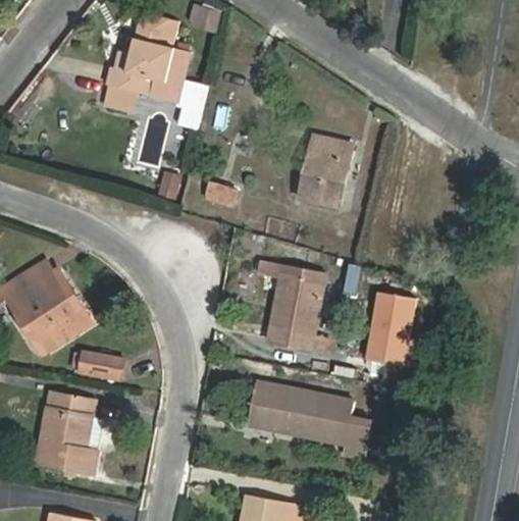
[(215,30),(218,6),(192,4),(190,27),(215,30)]
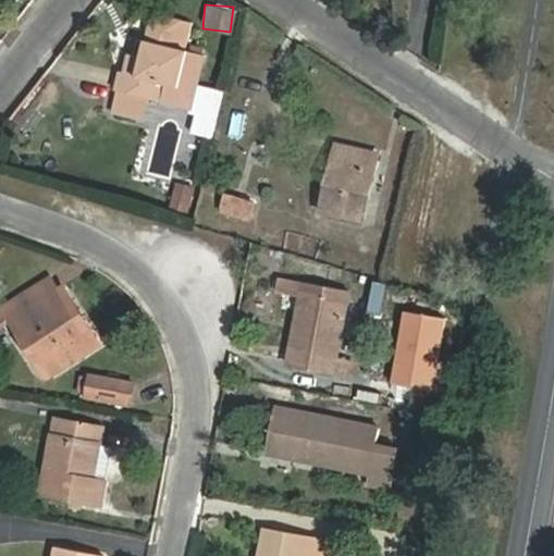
[(112,112),(142,119),(147,98),(160,101),(164,84),(194,91),(202,54),(184,50),(191,23),(149,13),(144,41),(140,58),(133,57),(126,54),(122,73),(119,72),(114,90),(118,91),(112,112)]
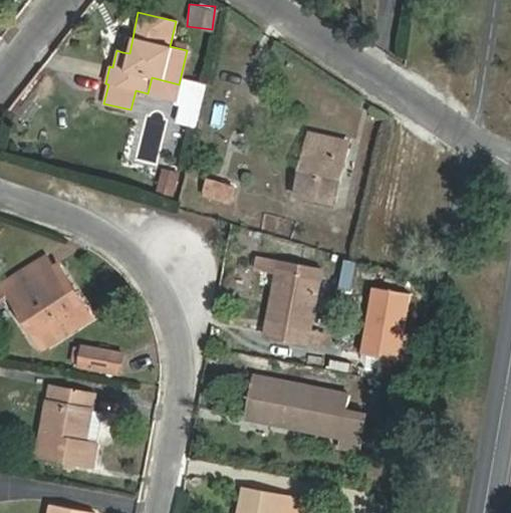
[(133,38),(126,36),(122,52),(130,53),(133,38)]
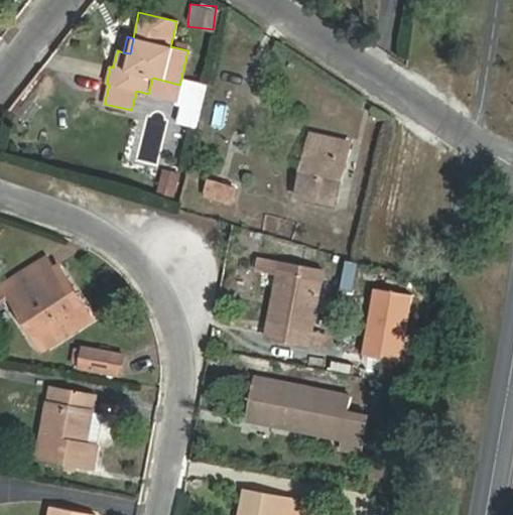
[(179,85),(152,78),(148,94),(175,100),(179,85)]
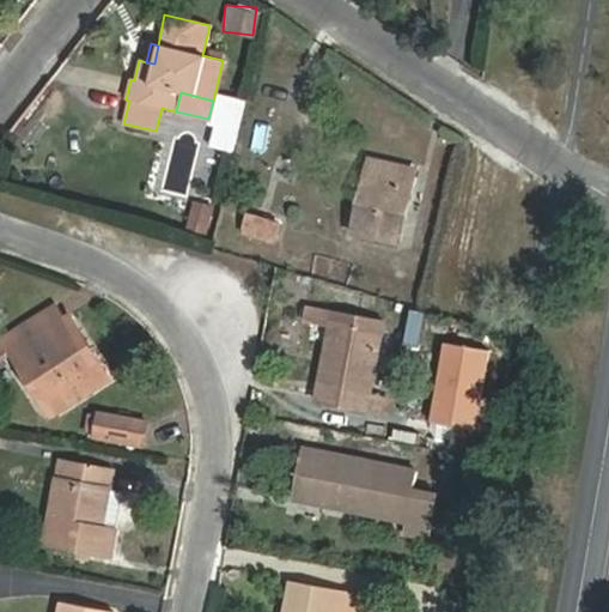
[(187,198),(199,132),(165,126),(154,191),(187,198)]
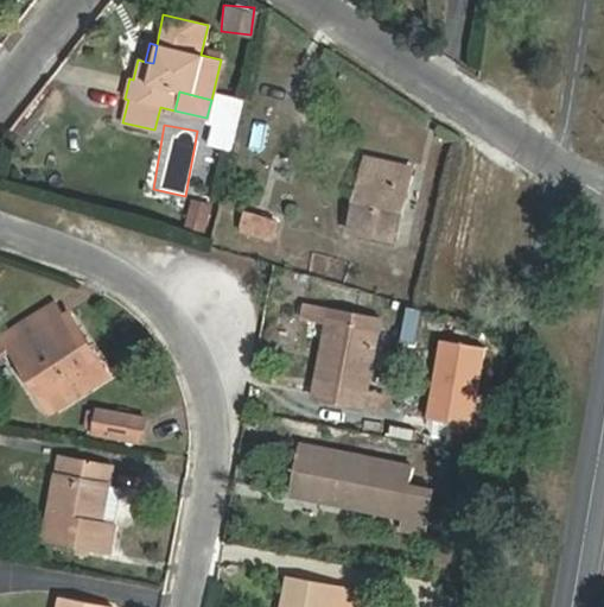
[(364,156),(347,227),(392,236),(408,165),(364,156)]
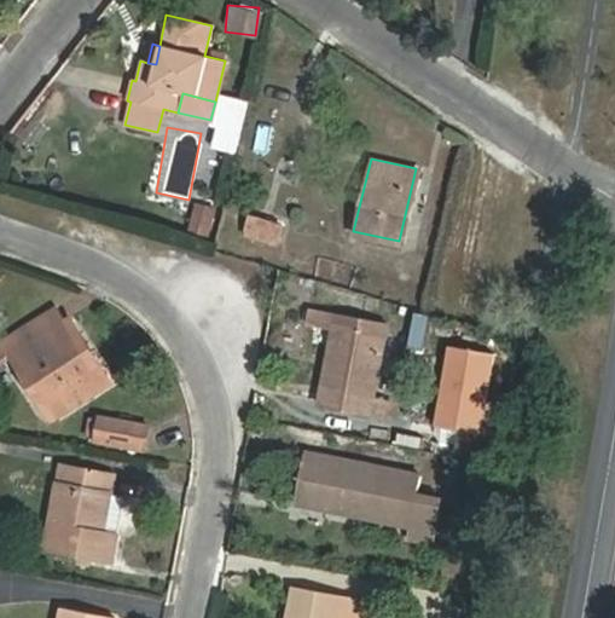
[(206,234),(214,207),(193,201),(185,229),(206,234)]
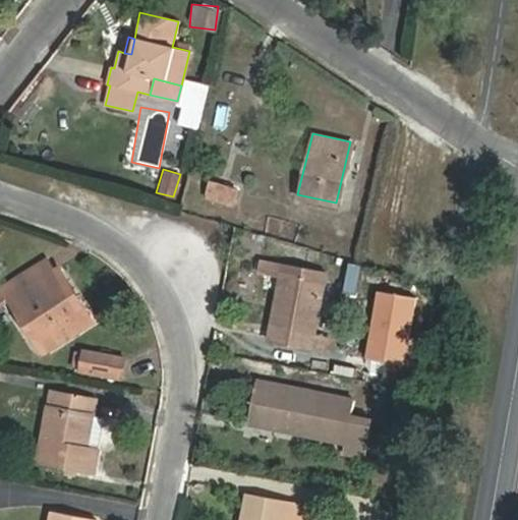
[(209,181),(205,195),(230,203),(234,187),(209,181)]
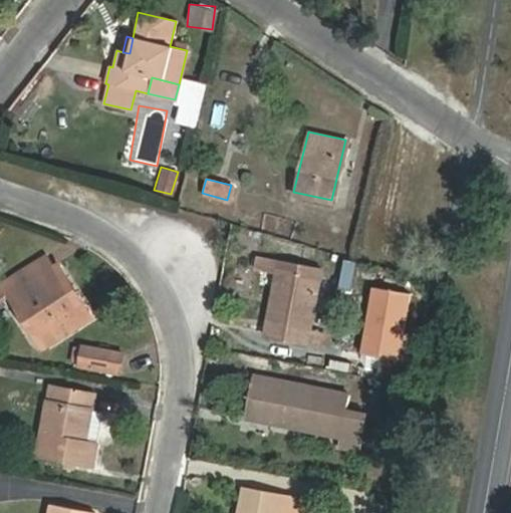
[(44,255),(17,272),(23,282),(50,264),(44,255)]
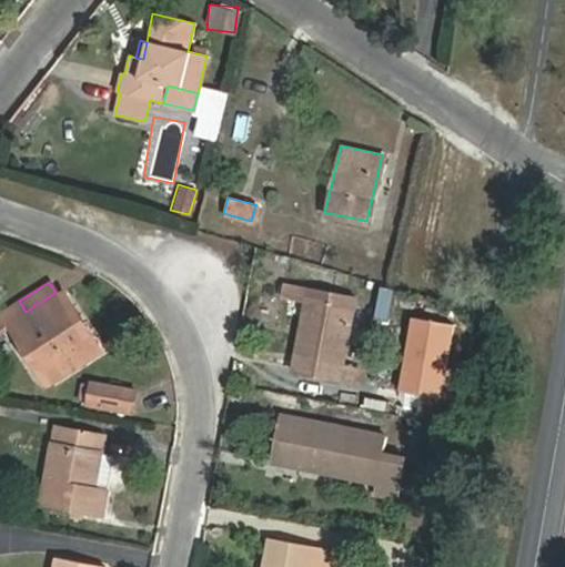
[(0,315),(7,325),(13,321),(24,338),(50,381),(93,353),(74,322),(56,292),(26,312),(19,301),(0,313),(0,315)]
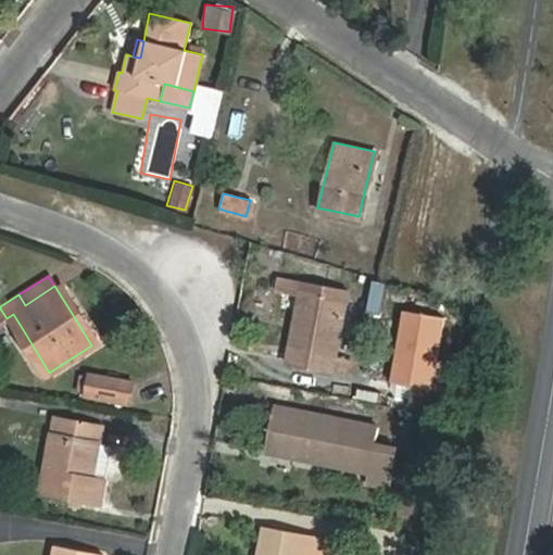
[(293,347),(285,345),(281,361),(343,374),(347,356),(336,354),(347,298),(297,287),(292,310),(300,312),(293,347)]
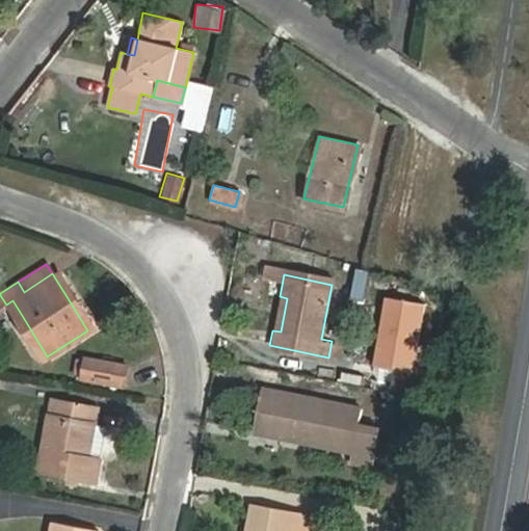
[(280,296),(272,330),(281,332),(287,298),(280,296)]
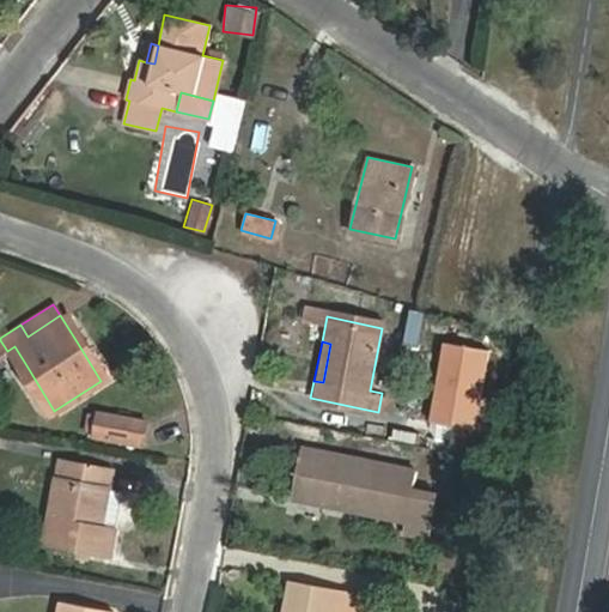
[(87,343),(80,347),(101,381),(108,376),(87,343)]
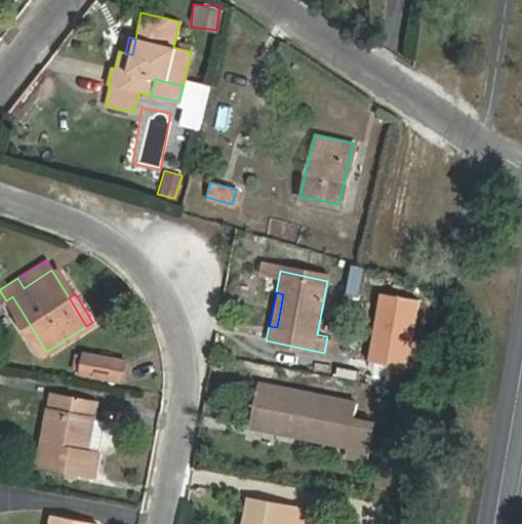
[(16,316),(23,313),(12,296),(6,300),(16,316)]
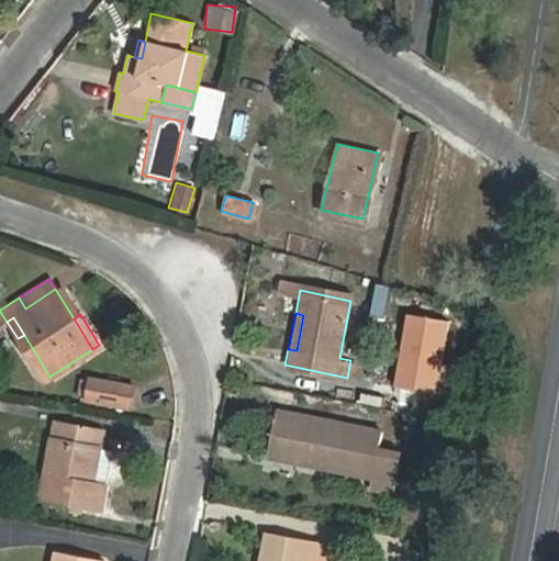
[(88,377),(84,397),(126,406),(131,385),(88,377)]
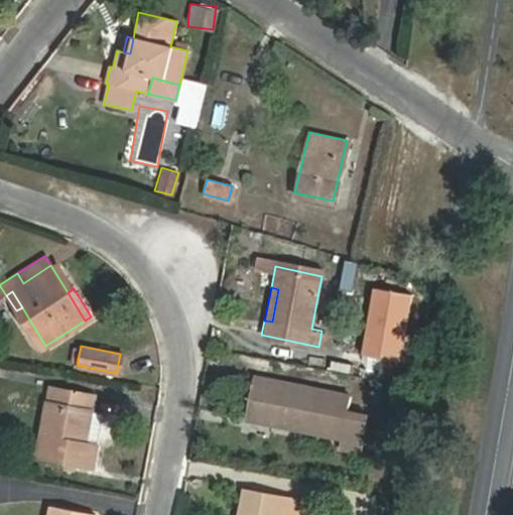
[(348,393),(252,375),(243,417),(339,435),(337,446),(359,451),(366,414),(346,410),(348,393)]
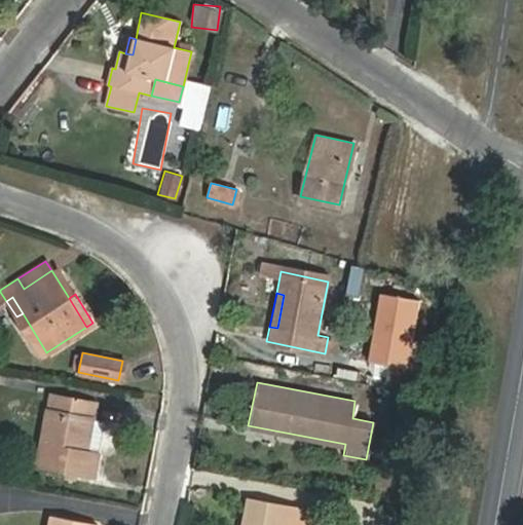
[(97,452),(94,452),(86,451),(89,435),(91,417),(46,409),(36,465),(92,476),(97,452)]
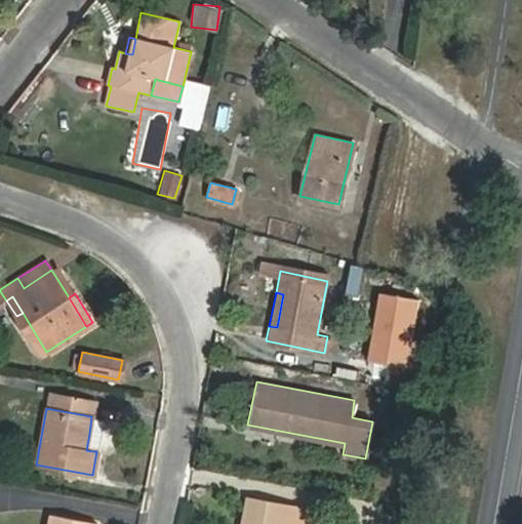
[(86,450),(93,451),(96,435),(89,434),(86,450)]
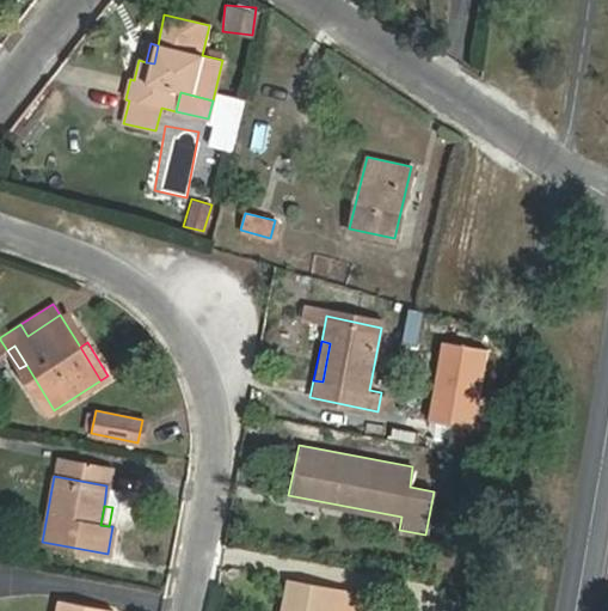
[(327,610),(332,588),(286,580),(280,610),(327,610)]
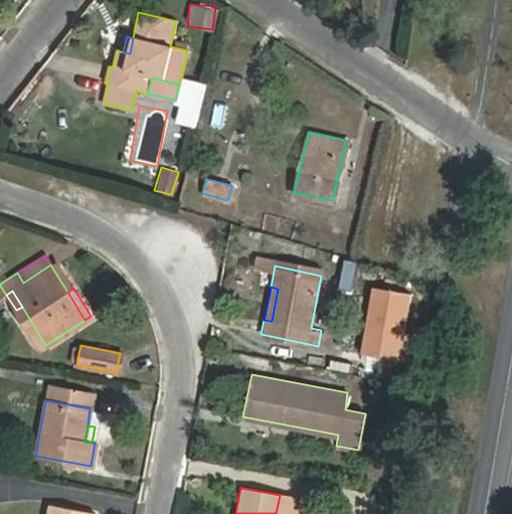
[(93,513),(94,513),(49,505),(46,513),(93,513)]
